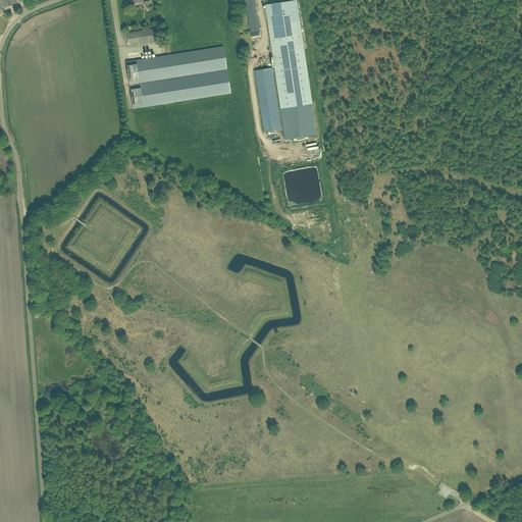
[(0,0),(0,8),(0,9),(16,3),(15,0),(0,0)]
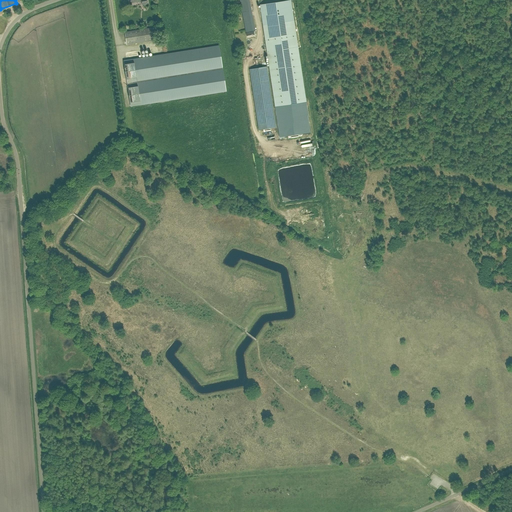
[(239,0),(246,32),(255,30),(248,0),(239,0)]
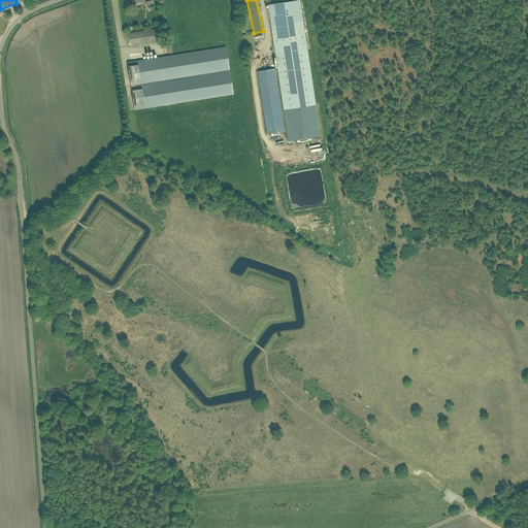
[(299,0),(266,0),(288,137),(320,133),(299,0)]
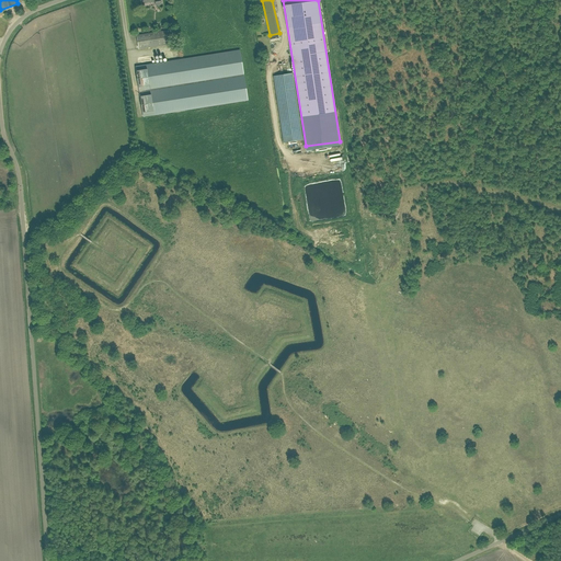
[(172,44),(170,30),(136,35),(138,49),(172,44)]
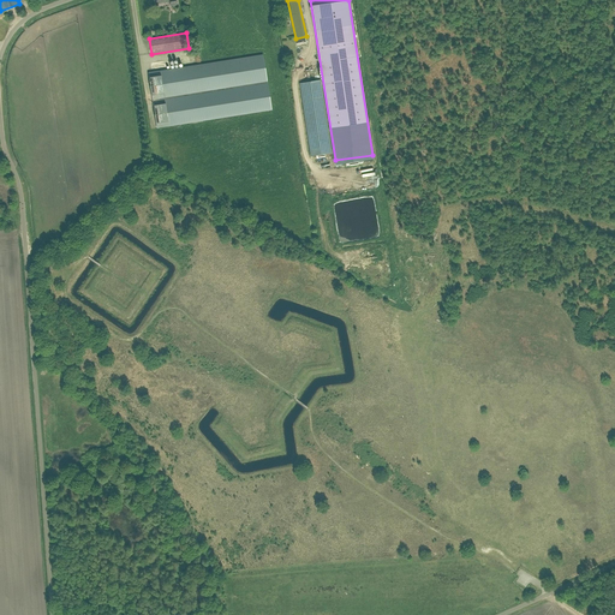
[(149,73),(157,127),(272,111),(263,55),(149,73)]
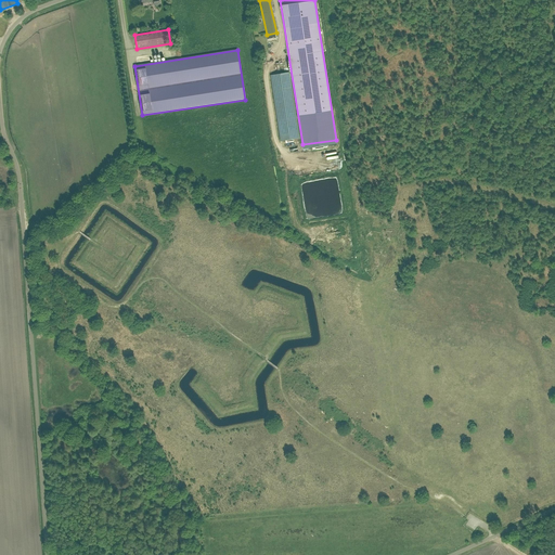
[(299,138),(289,73),(270,75),(280,141),(299,138)]
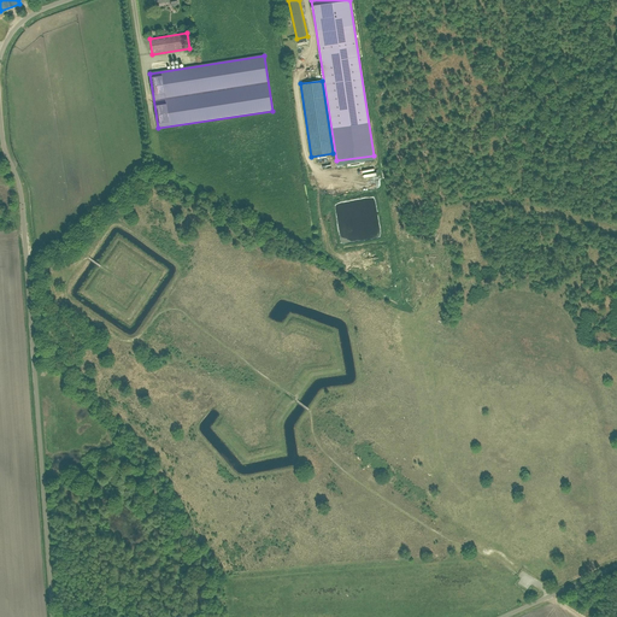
[(528,591),(532,586),(522,579),(518,583),(528,591)]
